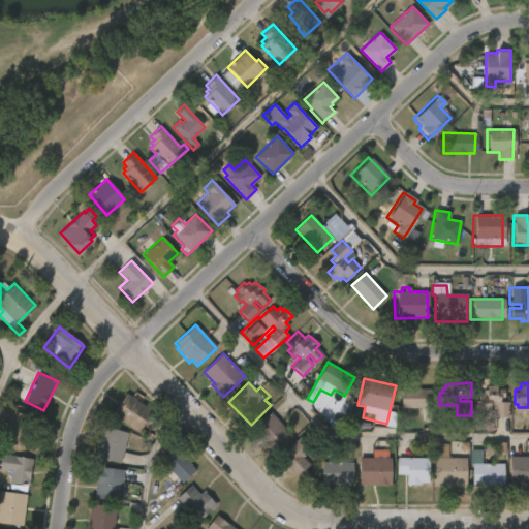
[(497,386),(497,390),(505,390),(505,403),(509,403),(508,417),(495,417),(495,405),(491,405),(491,413),(479,413),(479,409),(476,408),(476,394),(483,394),(483,391),(488,391),(488,386),(497,386)]
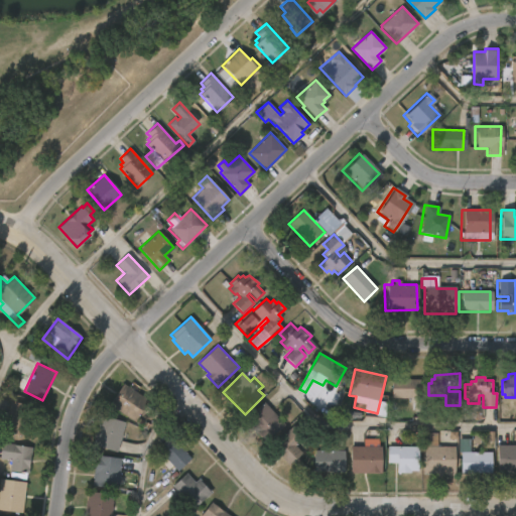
[(408,398),(391,397),(391,379),(424,380),(424,398),(408,398)]
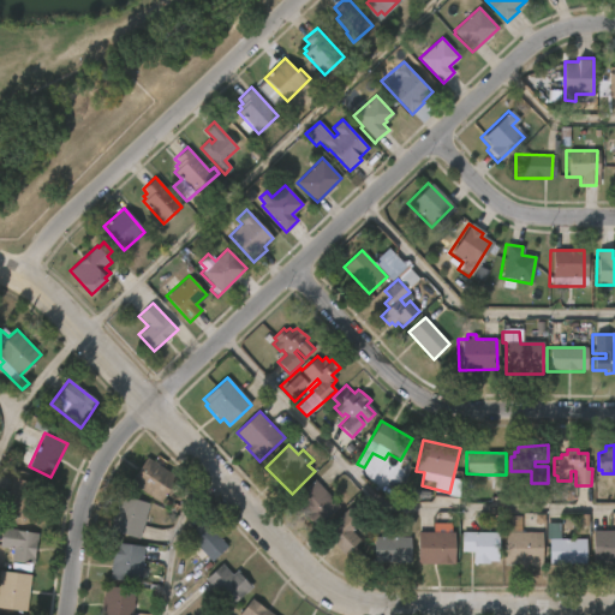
[(171,502),(167,507),(130,484),(147,458),(175,476),(162,497),(171,502)]
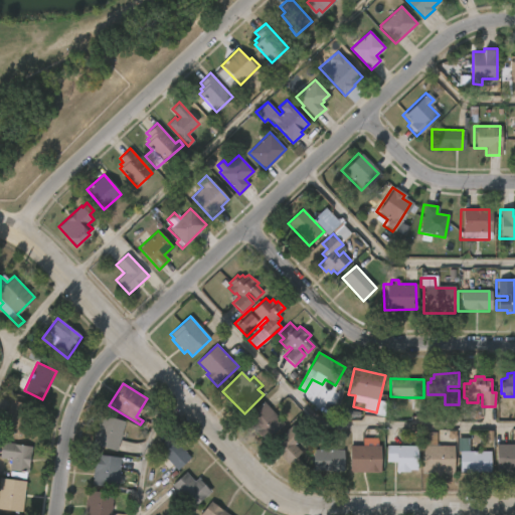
[(38,407),(31,438),(3,431),(5,421),(0,420),(2,411),(7,412),(10,400),(38,407)]
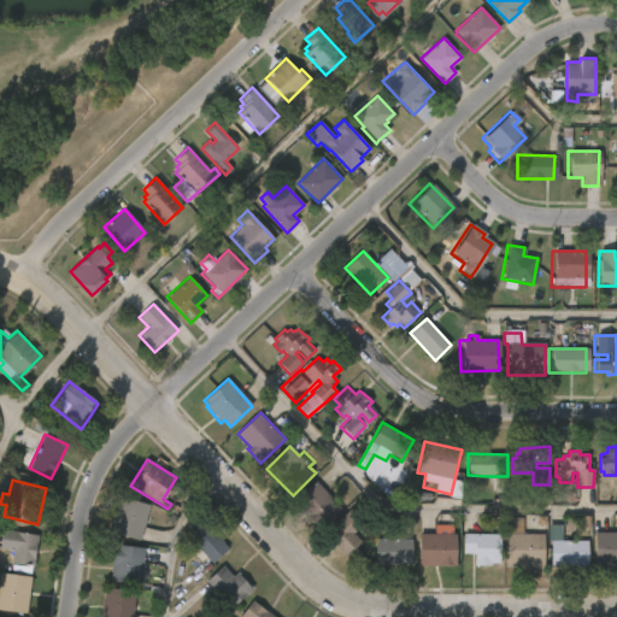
[(341,507),(318,529),(293,503),(316,481),(341,507)]
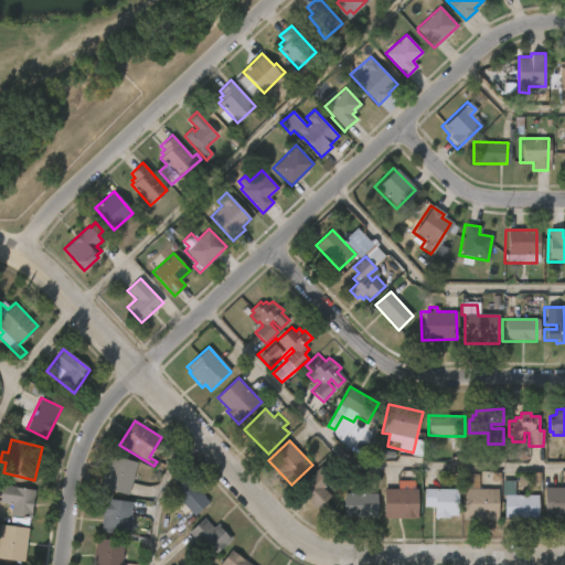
[(128,494),(99,487),(108,455),(137,462),(128,494)]
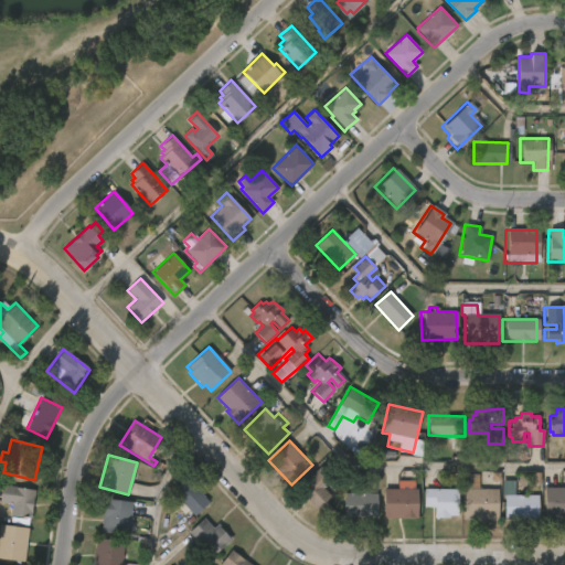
[(330,497),(317,510),(298,490),(321,466),(333,478),(322,489),(330,497)]
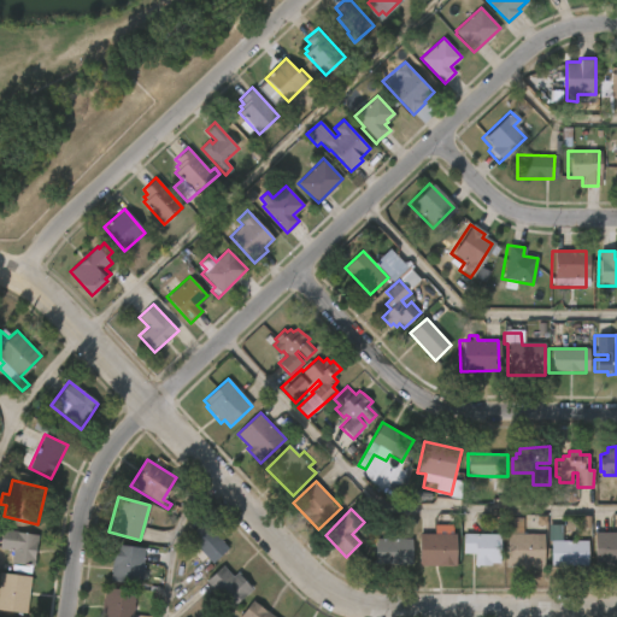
[(519,518),(519,534),(541,534),(541,565),(504,565),(505,517),(519,518)]
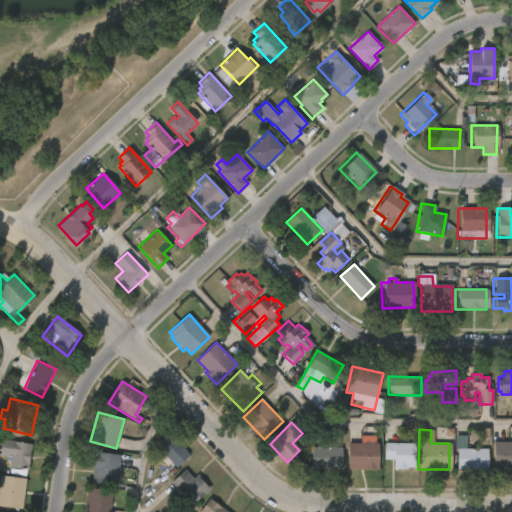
[(190,454),(176,468),(170,463),(167,466),(160,459),(164,454),(156,445),(168,432),(190,454)]
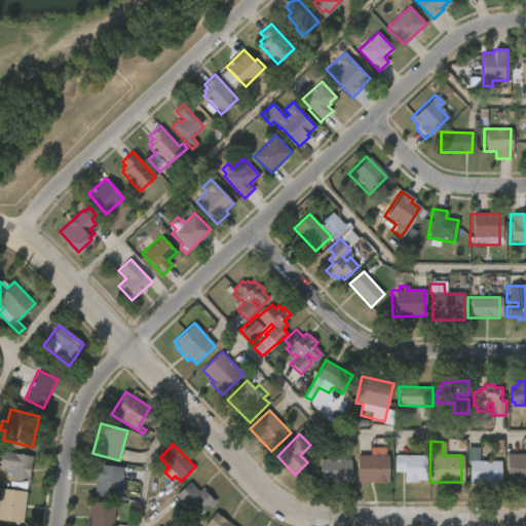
[(477,447),(477,460),(498,460),(499,481),(467,482),(466,460),(464,460),(464,447),(477,447)]
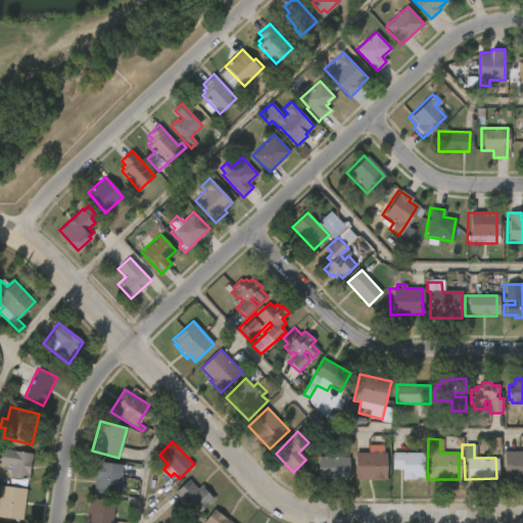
[(33,454),(29,474),(30,474),(30,480),(9,477),(10,467),(0,466),(0,457),(1,448),(33,454)]
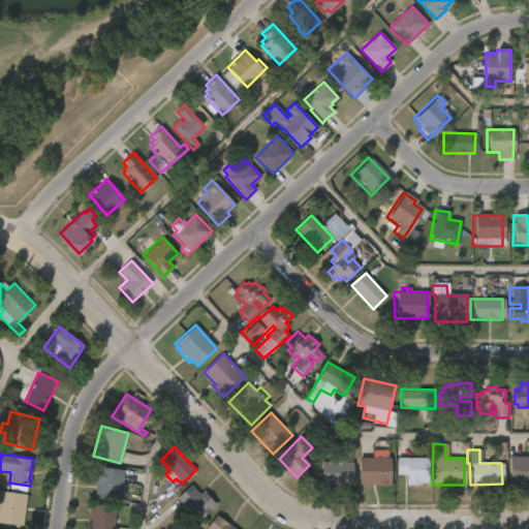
[(528,481),(521,481),(506,481),(507,456),(528,456),(528,481)]
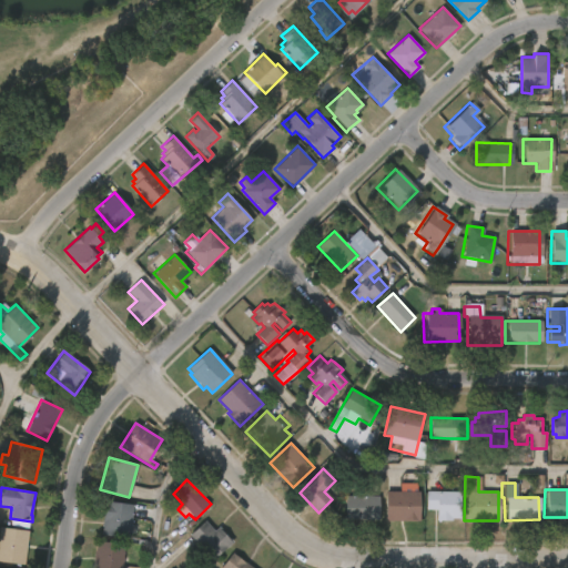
[(397,519),(383,519),(383,490),(417,490),(416,520),(397,519)]
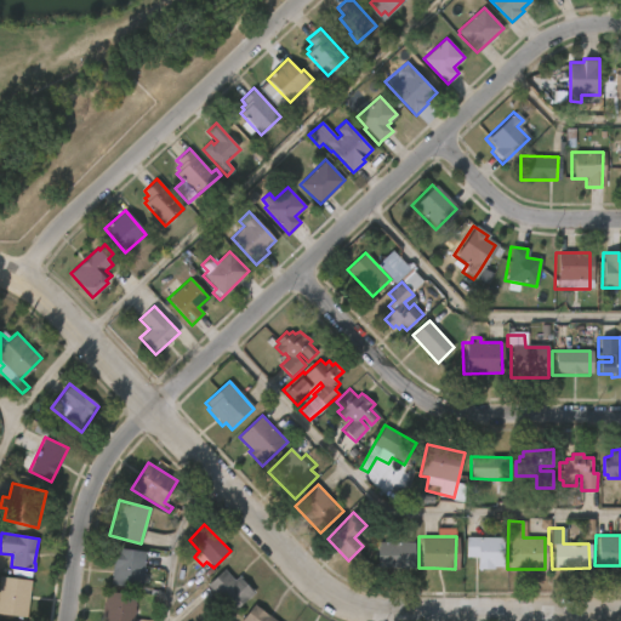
[(501,537),(500,567),(491,567),(491,569),(474,568),(474,557),(463,556),(463,536),(501,537)]
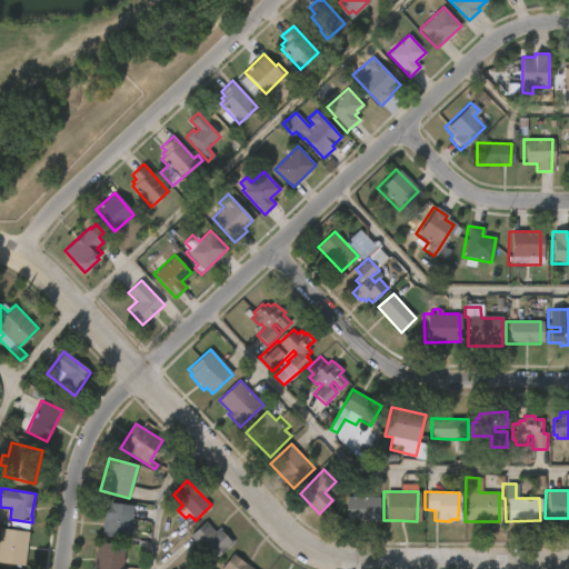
[(361,521),(346,520),(346,497),(380,498),(379,521),(361,521)]
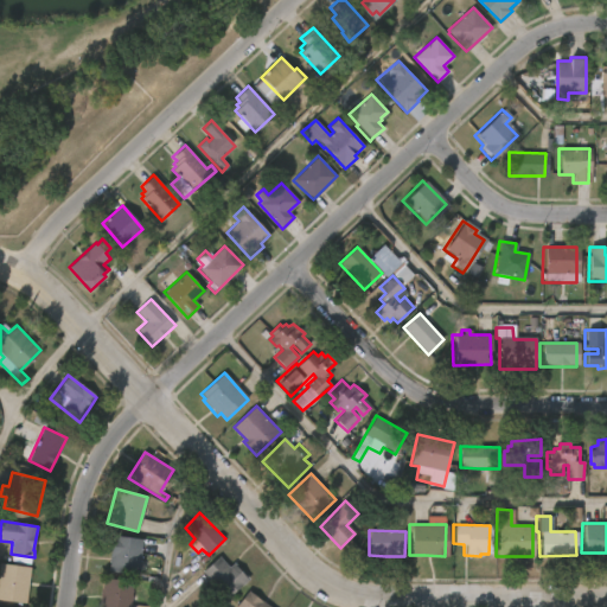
[(144,551),(141,575),(112,572),(115,535),(145,538),(144,551)]
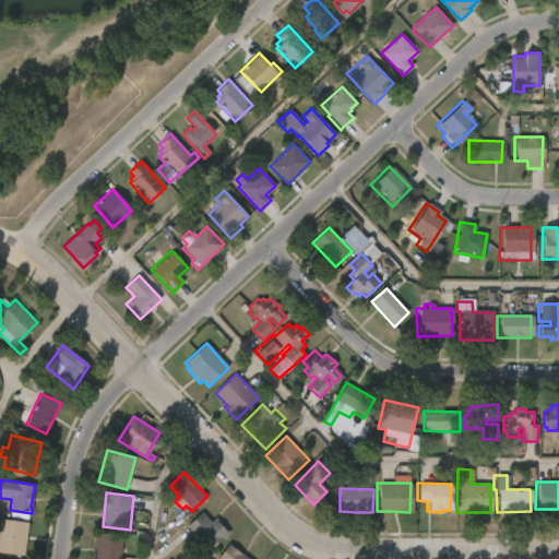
[(211,522),(216,519),(229,534),(209,551),(199,540),(193,545),(187,537),(192,533),(186,526),(202,512),(211,522)]
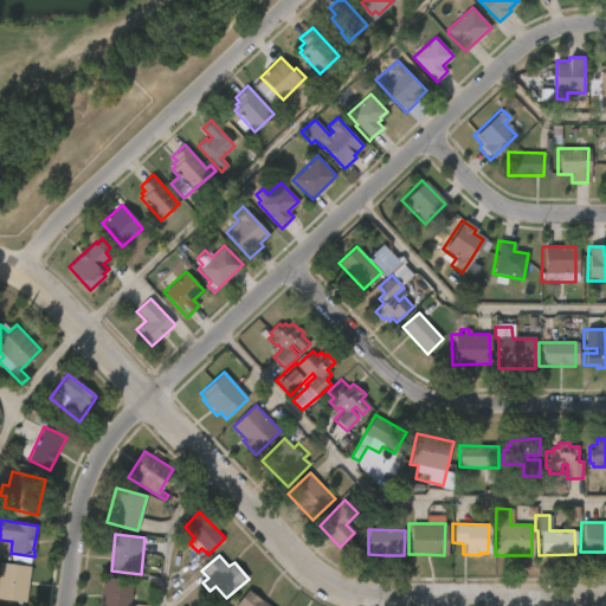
[(28,584),(26,603),(0,599),(0,562),(30,567),(28,584)]
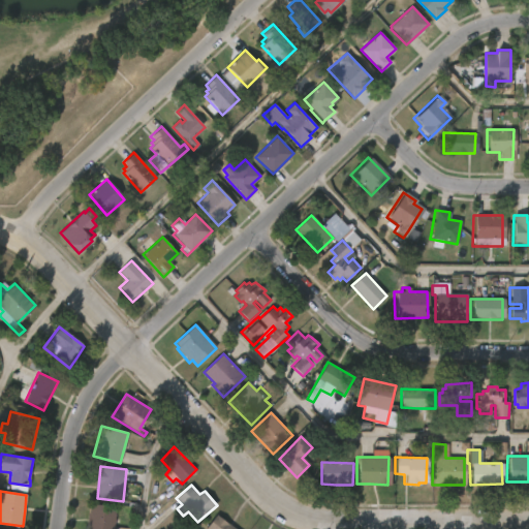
[(114,528),(87,528),(92,502),(118,507),(114,528)]
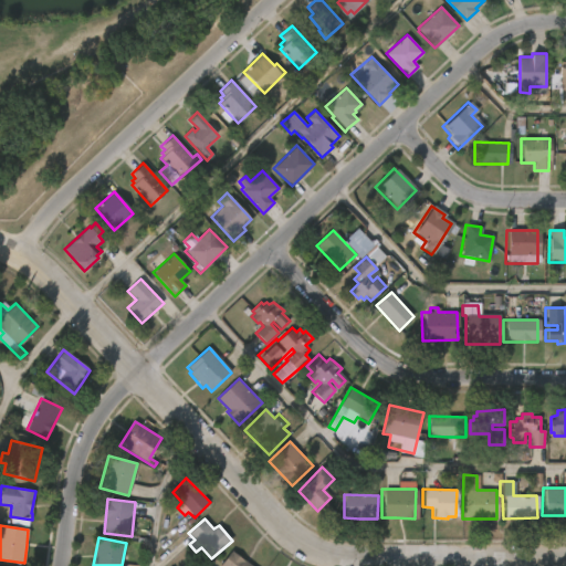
[(253,565),(220,565),(234,551),(253,565)]
